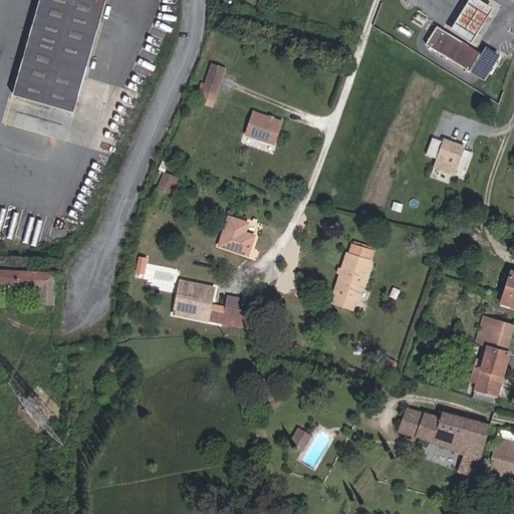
[(106,0),(39,0),(13,95),(74,112),(106,0)]
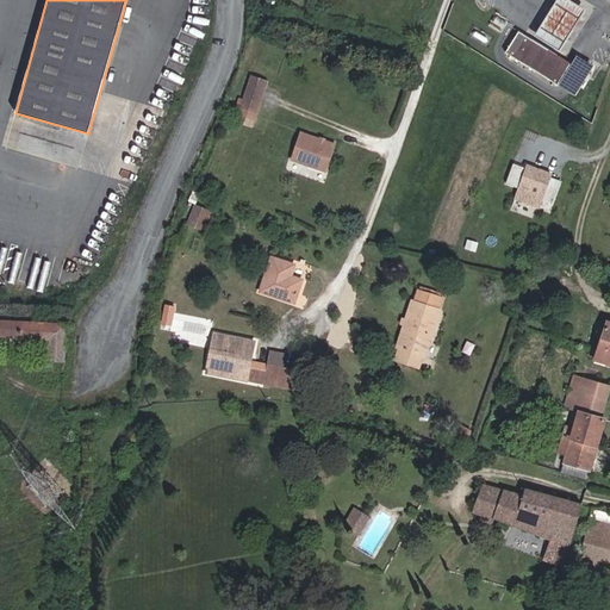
[(571,63),(520,31),(505,53),(558,85),(571,63)]
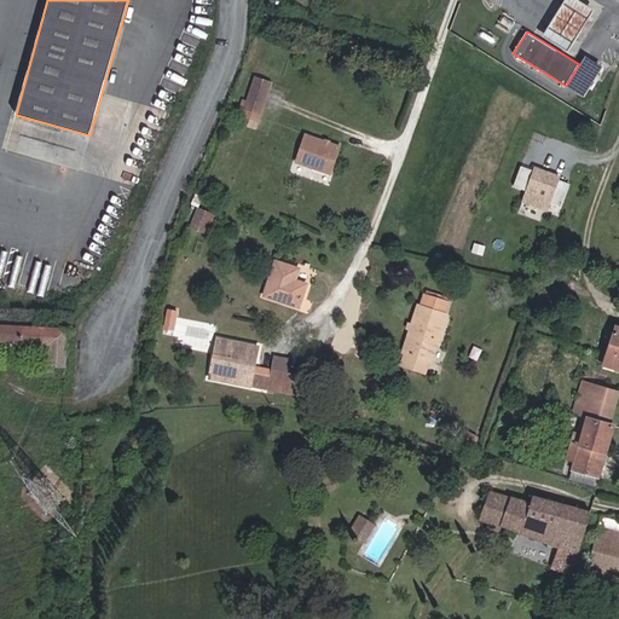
[(259,115),(271,82),(255,77),(247,100),(244,109),(244,110),(259,115)]
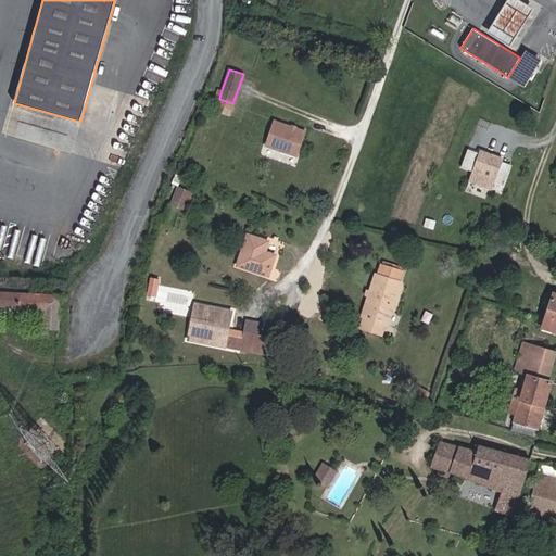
[(297,156),(305,131),(275,121),(266,146),(297,156)]
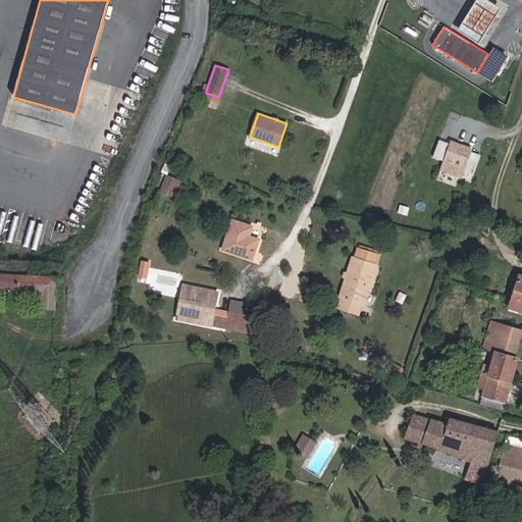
[(473,173),(479,155),(471,152),(472,150),(451,142),(450,144),(439,140),(433,157),(444,161),(440,169),(462,177),(464,170),(473,173)]
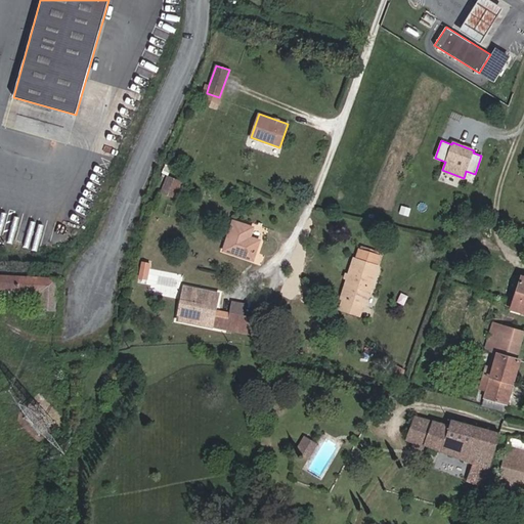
[(167,175),(171,166),(167,164),(163,173),(167,175)]
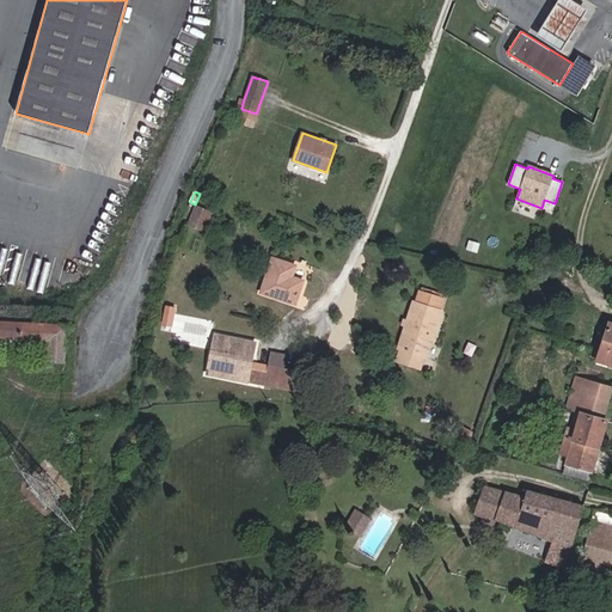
[(203,209),(203,208),(196,206),(188,226),(196,228),(197,226),(203,209)]
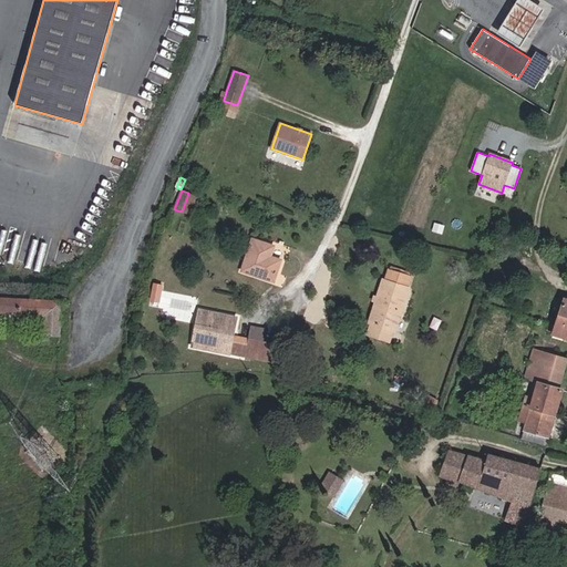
[(187,210),(193,196),(188,194),(183,209),(187,210)]
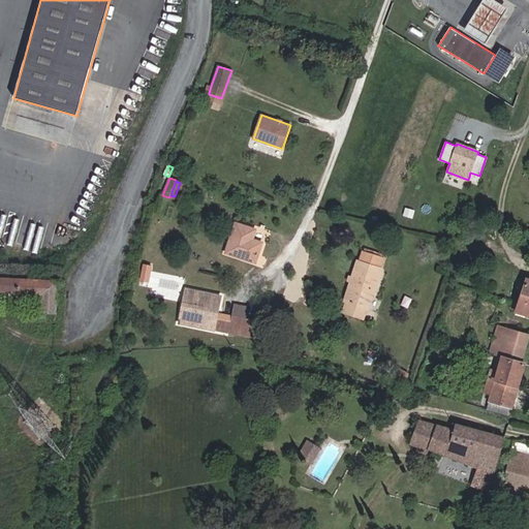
[(255,263),(262,243),(253,240),(255,229),(236,223),(225,253),(255,263)]
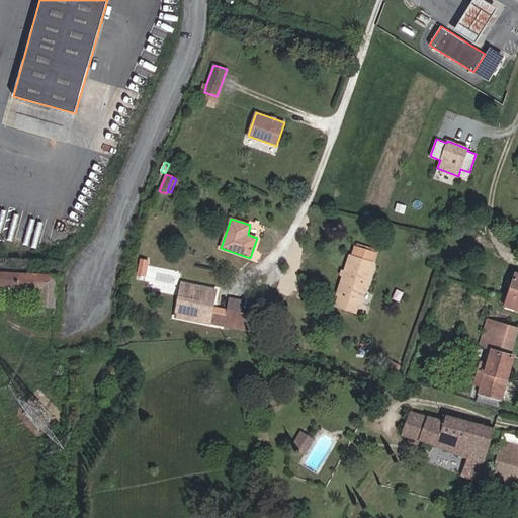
[(373,253),(374,249),(358,244),(357,248),(373,253)]
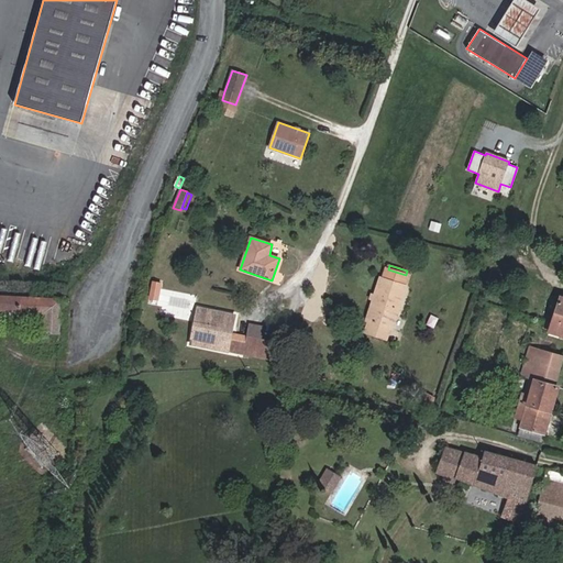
[(393,329),(406,286),(404,286),(407,275),(406,275),(388,269),(386,268),(383,279),(381,278),(367,320),(370,321),(390,328),(393,329)]
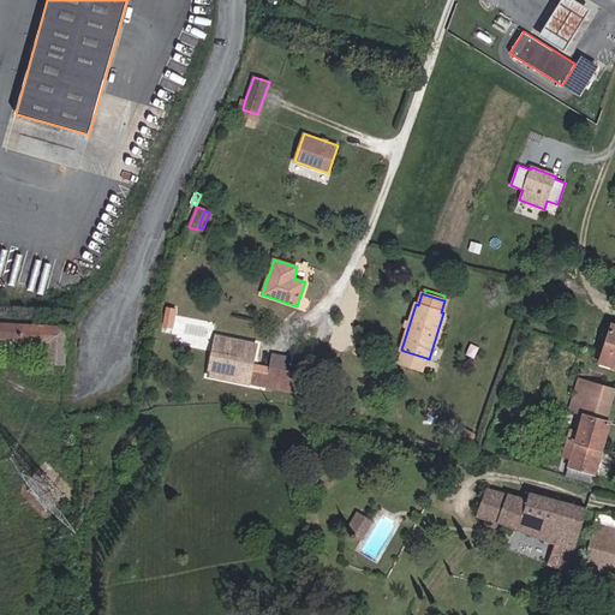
[(173,326),(177,309),(168,306),(165,324),(173,326)]
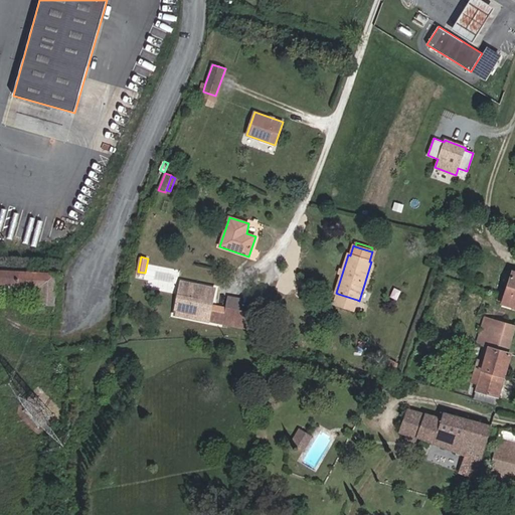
[(54,306),(56,273),(0,270),(0,285),(40,288),(39,305),(54,306)]
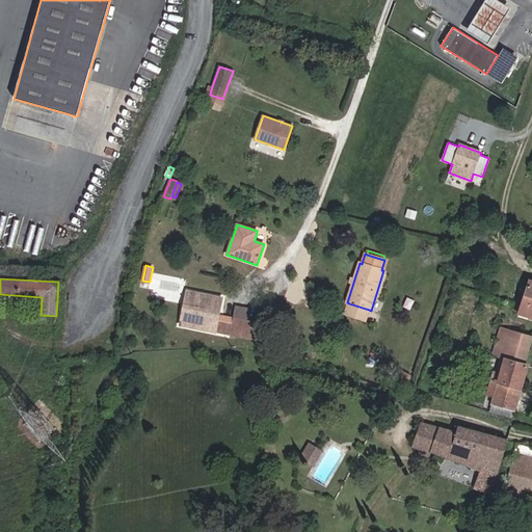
[(531,281),(529,281),(521,304),(529,307),(531,298),(531,297),(531,281)]
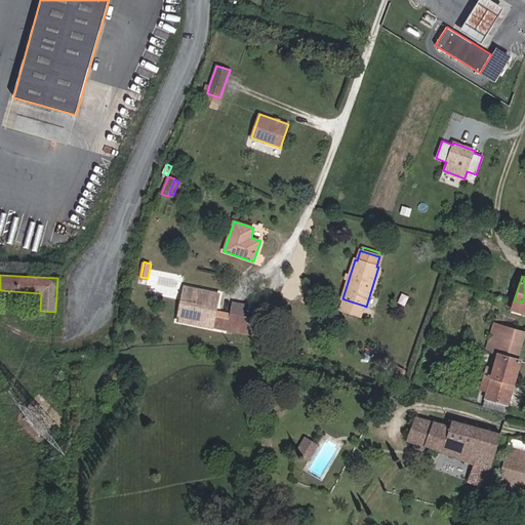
[(215,312),(218,294),(185,287),(180,308),(189,310),(186,322),(212,328),(215,312)]
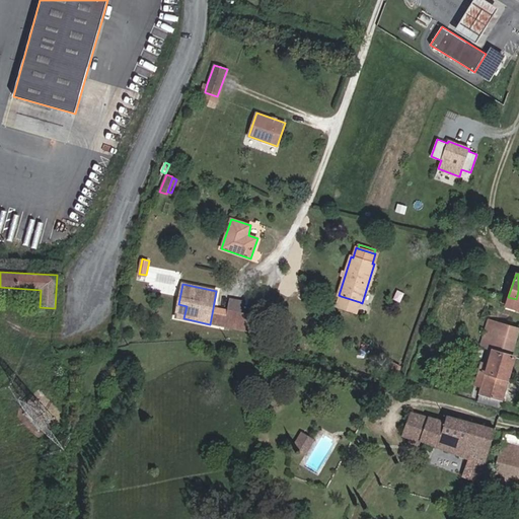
[(518,309),(518,290),(518,291),(516,299),(508,297),(506,306),(518,309)]
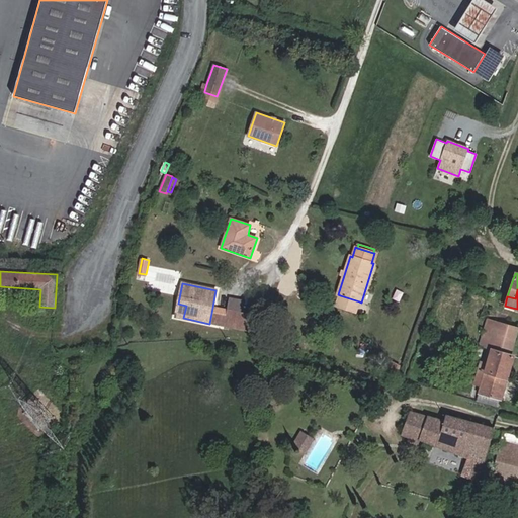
[(356,312),(359,301),(340,295),(337,306),(356,312)]
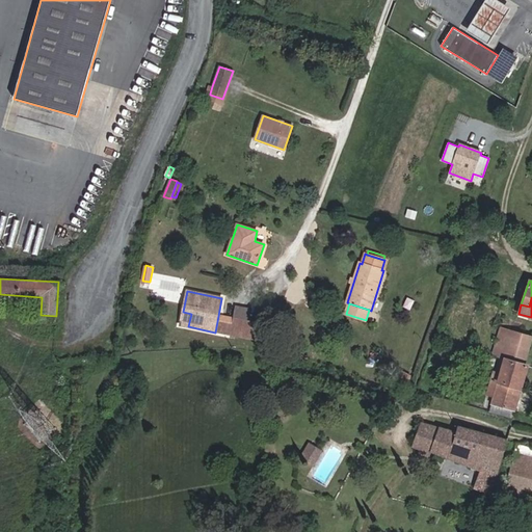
[(247,321),(249,308),(235,306),(233,318),(247,321)]
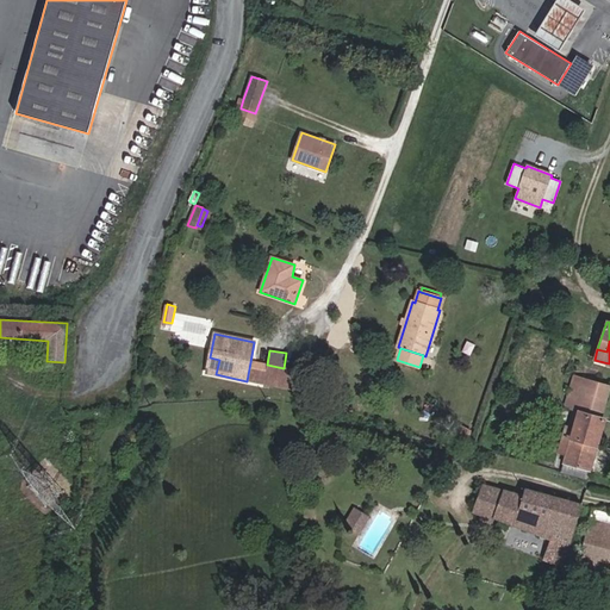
[(216,374),(219,360),(210,358),(207,373),(216,374)]
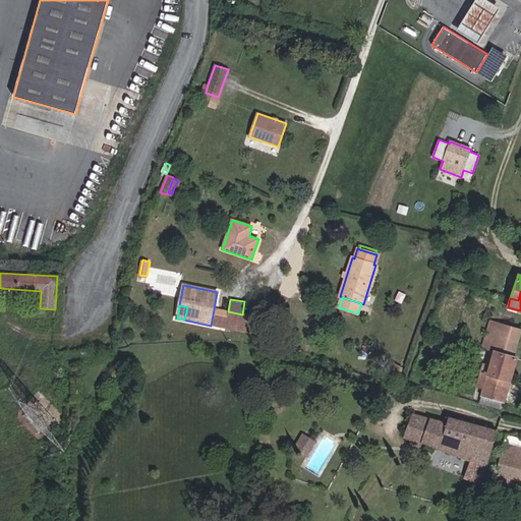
[(217,327),(220,311),(214,309),(211,326),(217,327)]
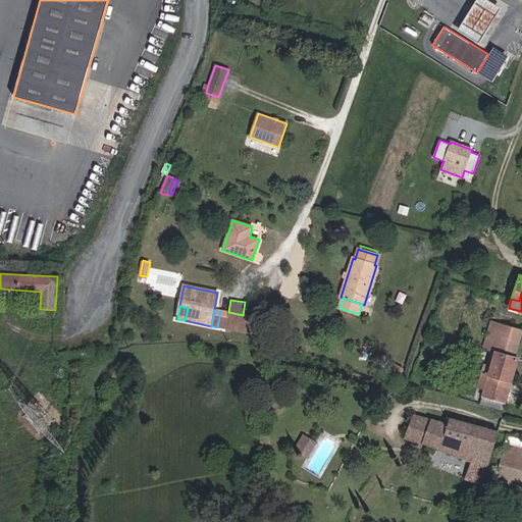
[(225,328),(228,313),(220,312),(217,327),(225,328)]
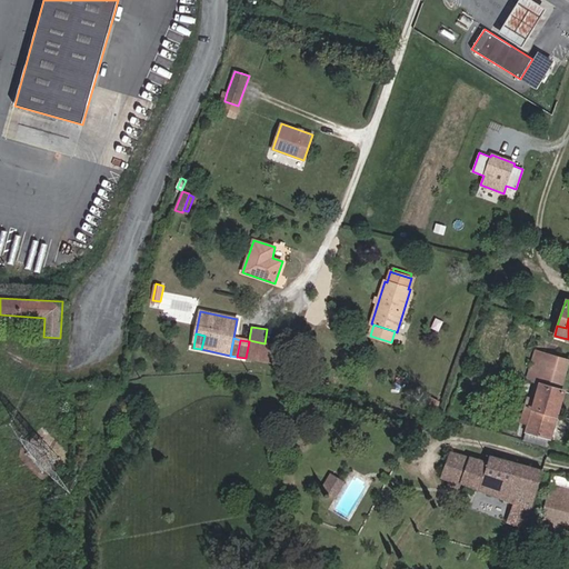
[(276,359),(278,346),(265,343),(249,340),(249,341),(246,358),(275,365),(279,365),(280,359),(276,359)]
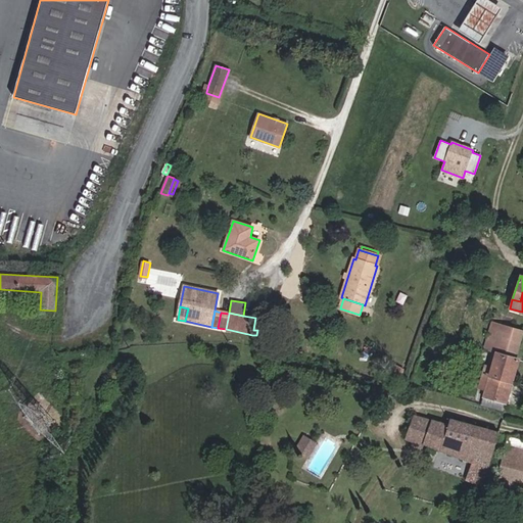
[(491,350),(498,324),(493,323),(486,348),(491,350)]
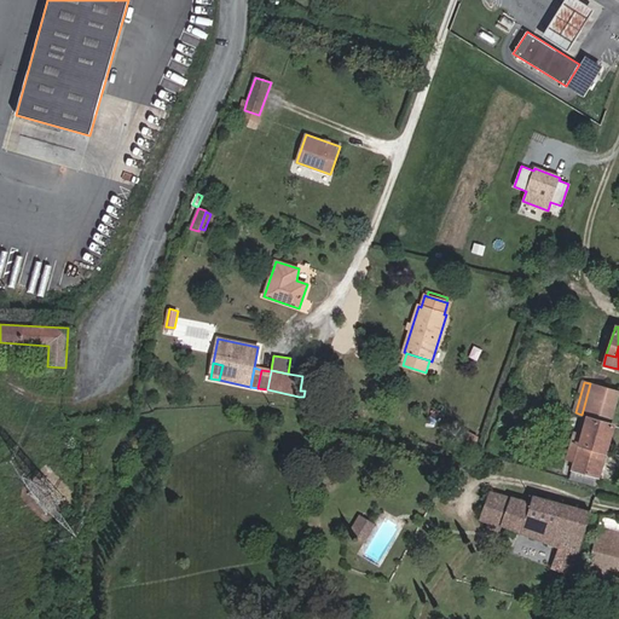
[(611,423),(618,394),(618,391),(590,383),(582,415),(582,416),(586,417),(582,434),(574,432),(571,443),(579,445),(579,444),(606,452),(613,424),(611,423)]
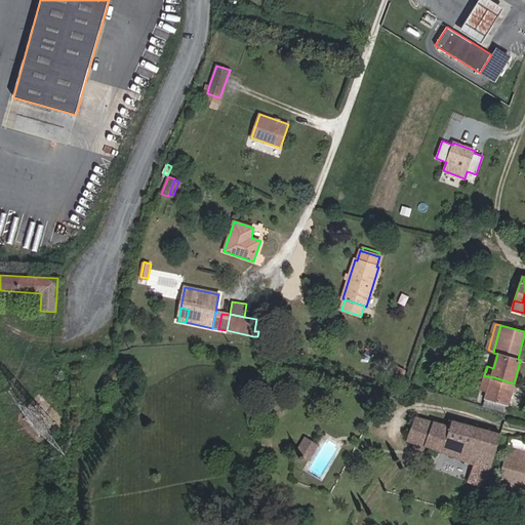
[(506,413),(514,384),(491,376),(491,377),(484,375),(480,389),(487,391),(483,406),(506,413)]
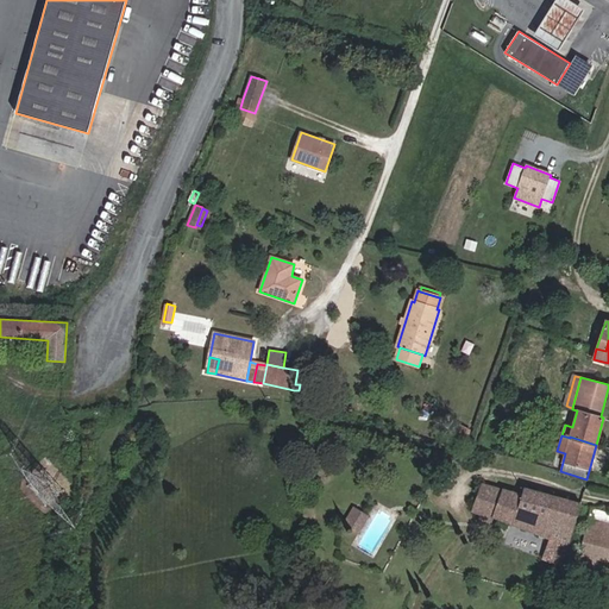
[(481,515),(491,485),(482,483),(471,512),(481,515)]
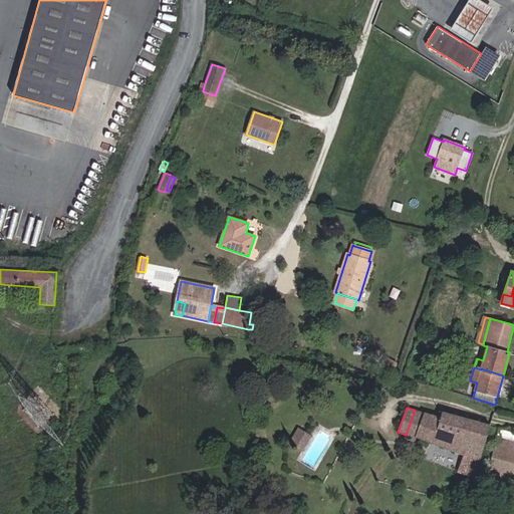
[(475,478),(490,425),(442,412),(441,417),(415,410),(406,435),(403,441),(414,445),(417,437),(464,455),(457,472),(475,478)]
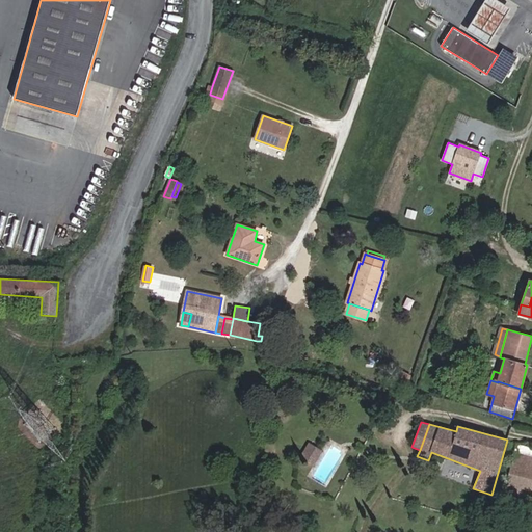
[(307,462),(316,447),(310,443),(300,458),(307,462)]
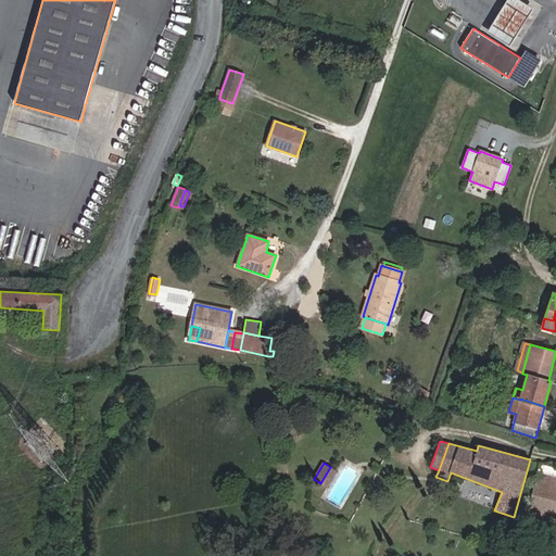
[(555,477),(555,468),(541,464),(539,472),(555,477)]
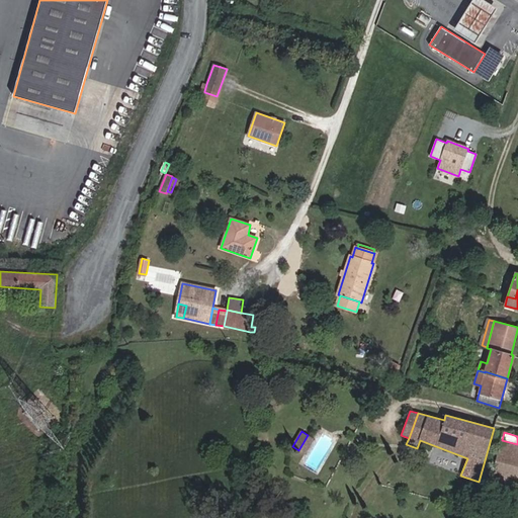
[(305,454),(314,438),(308,435),(298,450),(305,454)]
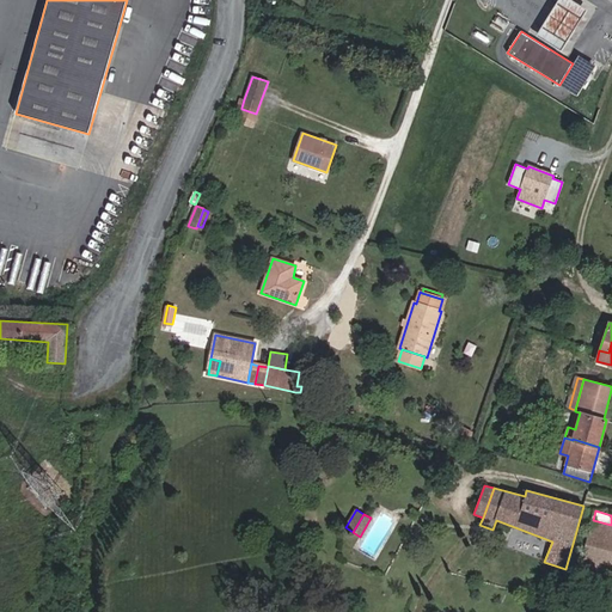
[(611,571),(611,525),(593,520),(583,556),(601,561),(599,569),(611,571)]
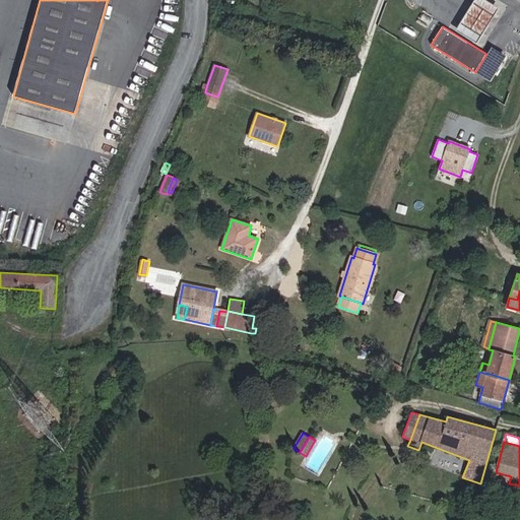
[(509,483),(511,476),(496,472),(495,479),(509,483)]
